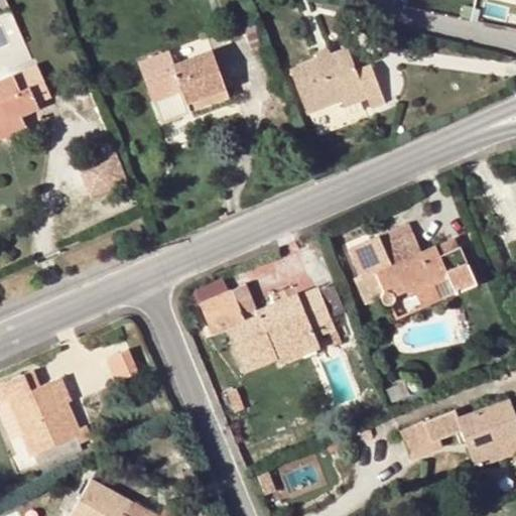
[(332,52),(317,57),(291,69),(308,113),(342,100),(358,94),(360,100),(367,97),(372,107),(385,102),(370,63),(356,70),(347,46),(332,52)]
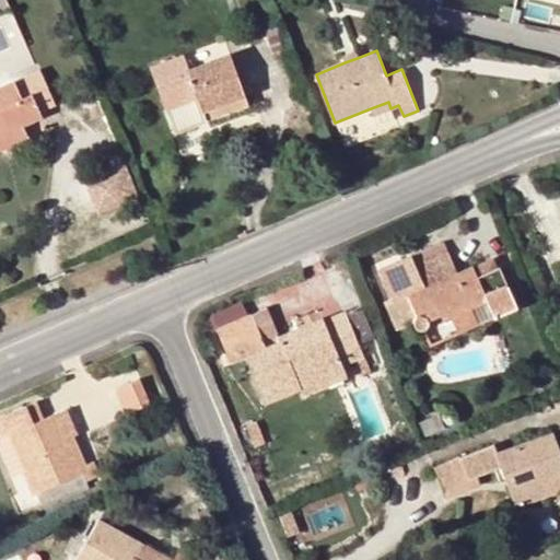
[(342,56),(345,62),(360,57),(357,50),(342,56)]
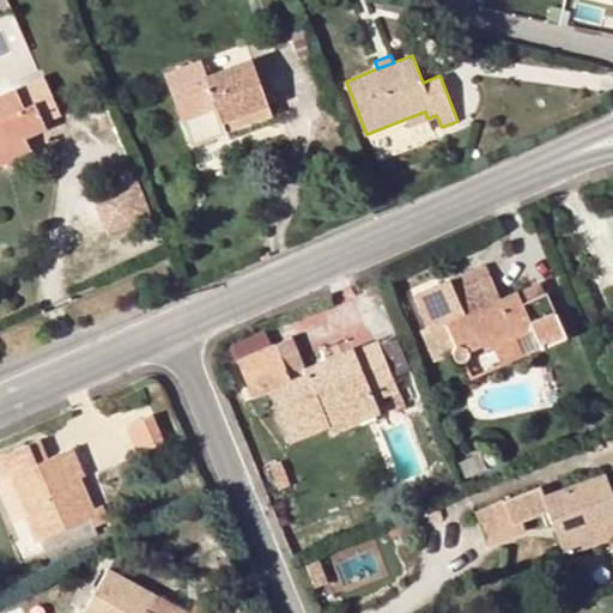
[(201,60),(168,72),(184,121),(219,108),(226,131),(271,115),(252,59),(207,74),(201,60)]
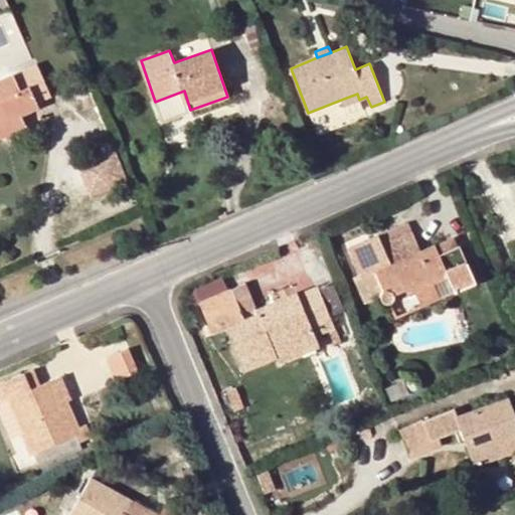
[(0,124),(19,116),(40,108),(38,102),(50,96),(36,64),(31,53),(7,63),(12,75),(0,79),(0,124)]
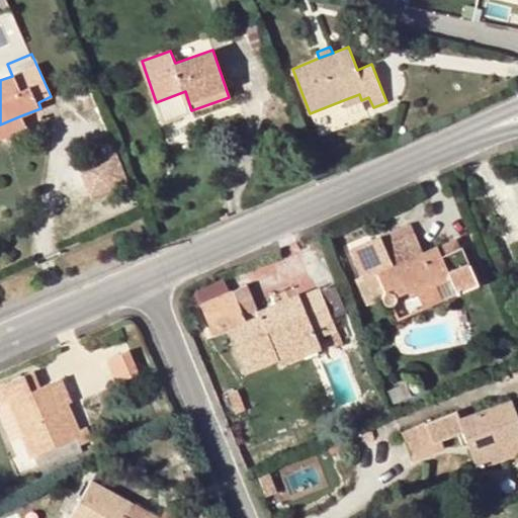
[(156,102),(163,120),(191,110),(185,91),(156,102)]
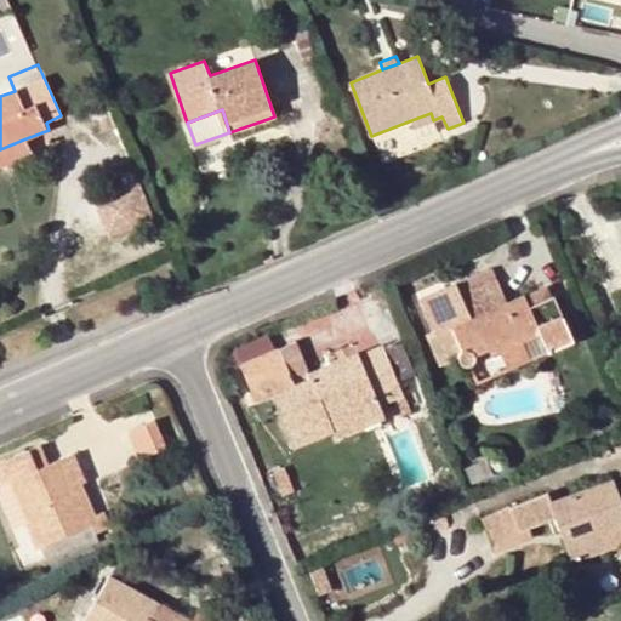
[(438,132),(433,120),(431,113),(411,120),(419,140),(438,132)]
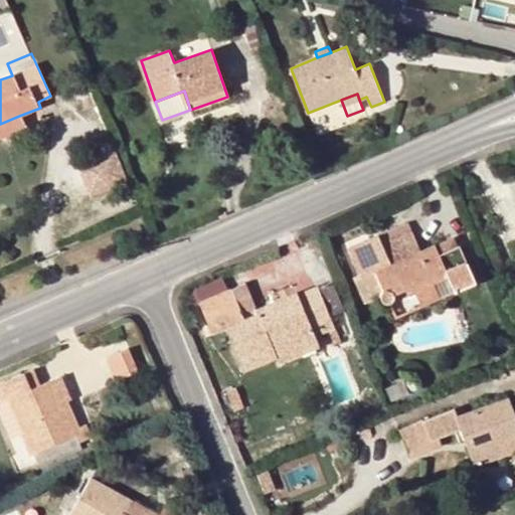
[(0,136),(24,126),(19,116),(0,124),(0,136)]
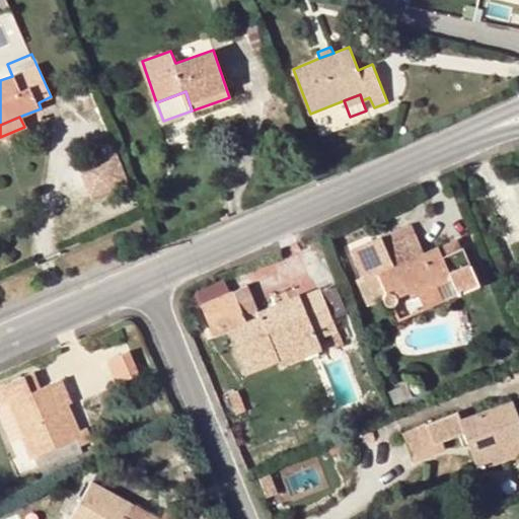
[(113,151),(107,153),(121,183),(126,181),(113,151)]
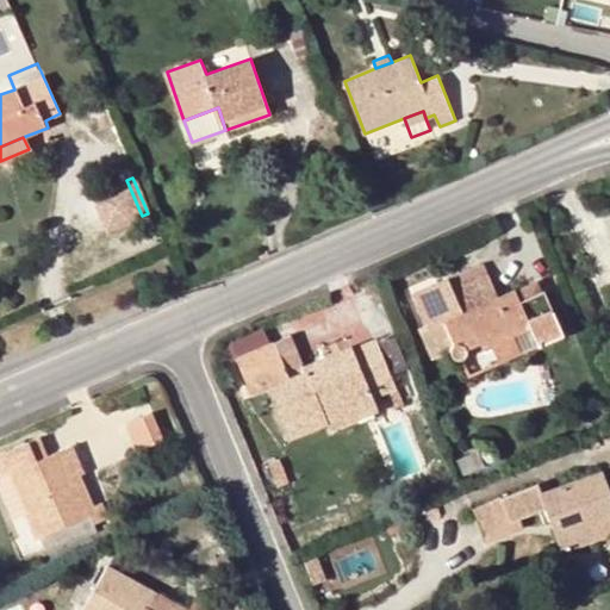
[(126,180),(91,195),(106,231),(142,216),(126,180)]
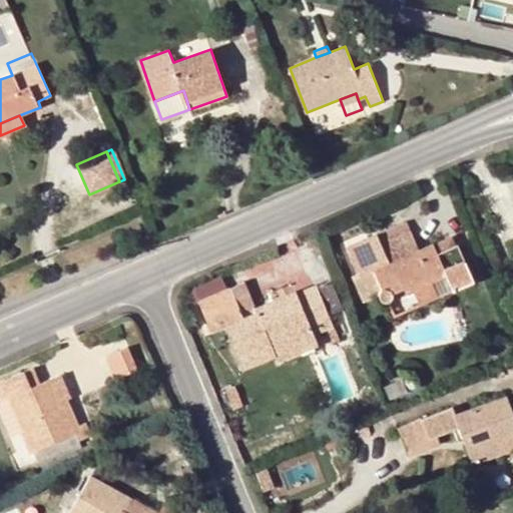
[(356,278),(365,301),(379,296),(383,301),(388,302),(394,291),(444,271),(452,290),(475,281),(459,243),(456,244),(444,249),(441,240),(419,249),(411,228),(382,239),(379,233),(348,245),(361,275),(356,278)]
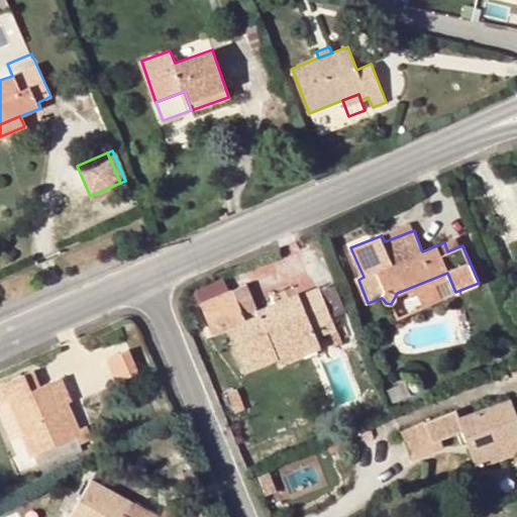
[(455,237),(444,242),(447,251),(459,246),(455,237)]
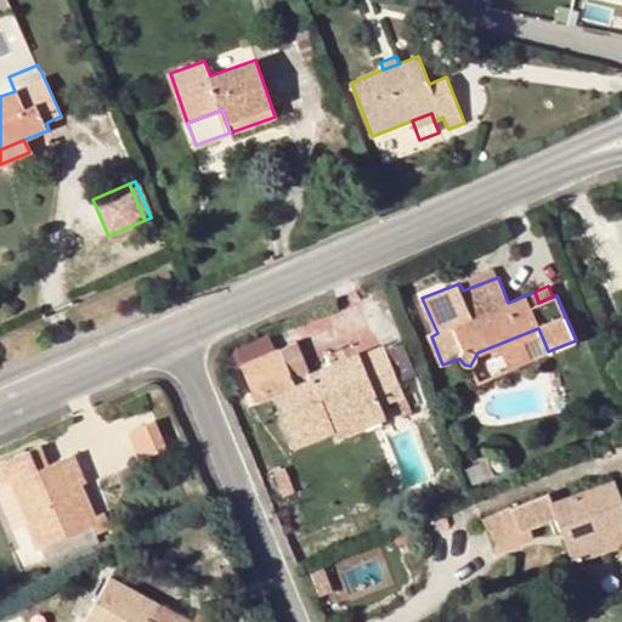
[(396,399),(405,395),(383,345),(358,351),(360,354),(362,361),(340,371),(335,360),(309,372),(295,343),(241,367),(255,402),(273,394),(295,446),(334,430),(327,416),(352,405),(356,414),(380,405),(396,399)]
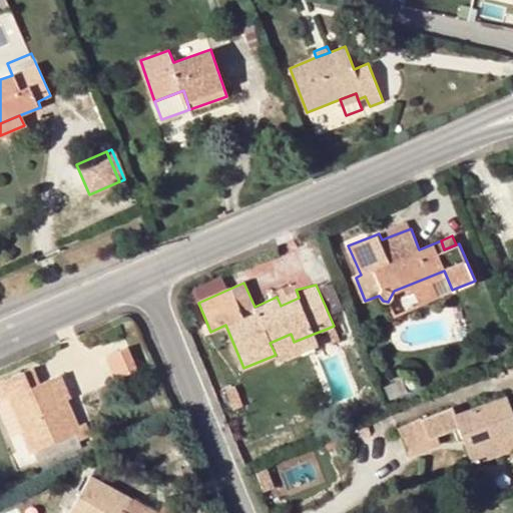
[(299,298),(297,292),(296,290),(277,297),(281,306),(299,298)]
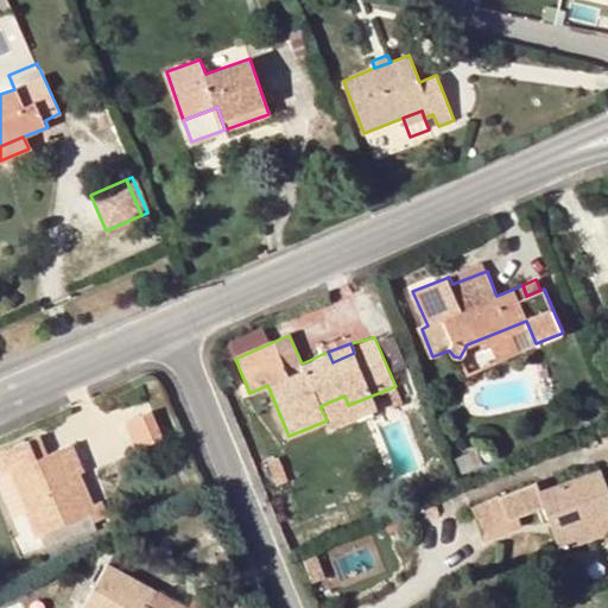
[(403,404),(396,386),(387,390),(396,407),(403,404)]
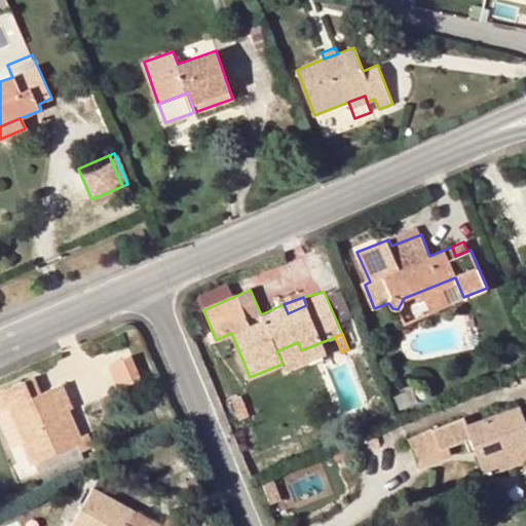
[(285,370),(326,353),(322,342),(301,350),(298,342),(276,351),(283,364),(285,370)]
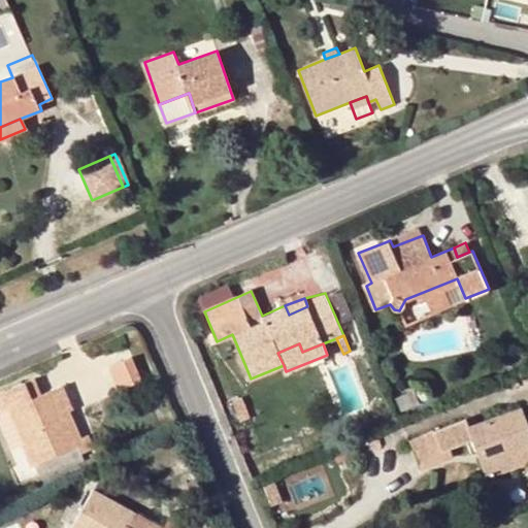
[(140,382),(130,359),(109,367),(120,391),(140,382)]
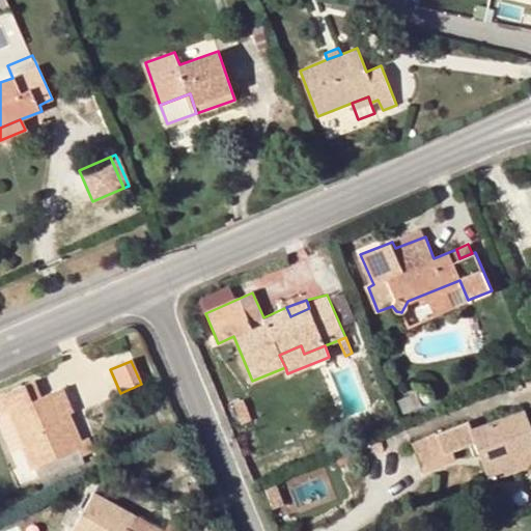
[(33,400),(42,397),(35,380),(26,384),(33,400)]
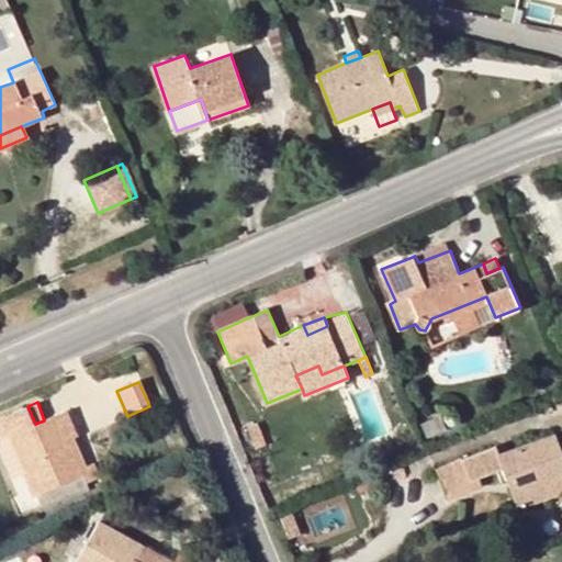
[(0,417),(0,437),(10,433),(25,471),(41,505),(80,490),(82,493),(90,490),(87,482),(98,478),(92,463),(82,468),(70,438),(60,414),(44,420),(35,424),(27,406),(0,417)]
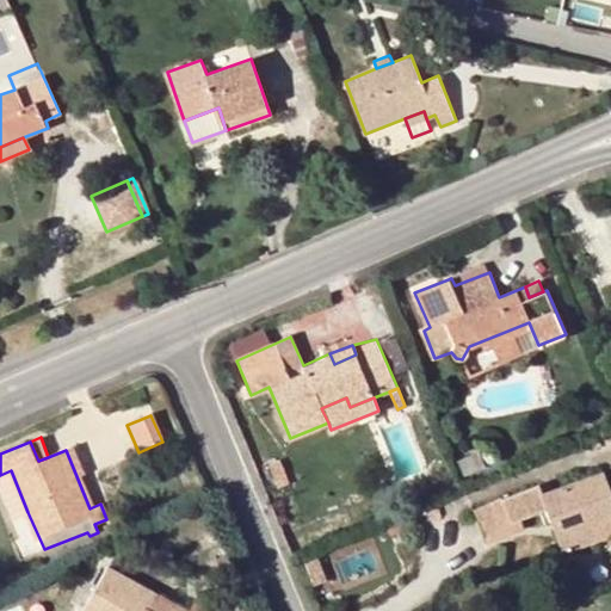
[(66,450),(76,476),(84,473),(73,446),(66,450)]
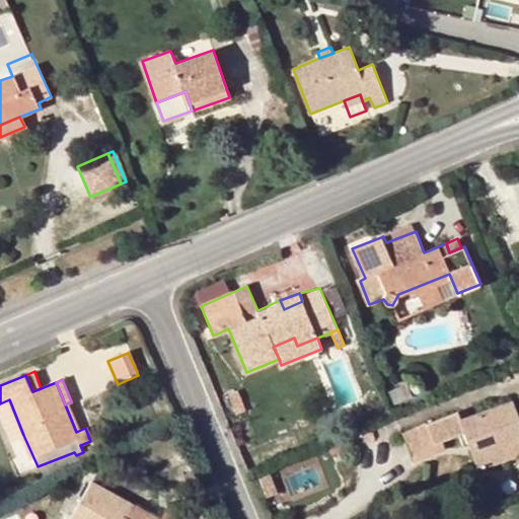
[(15,439),(23,435),(9,399),(0,403),(15,439)]
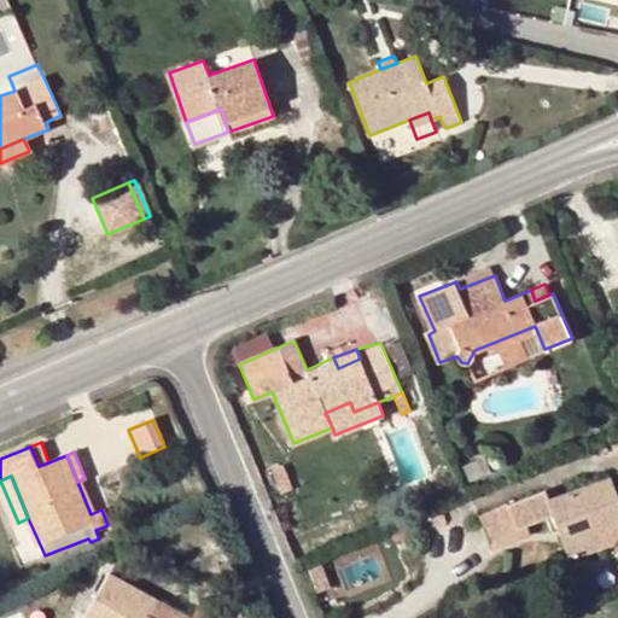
[(528,524),(555,514),(558,524),(571,559),(602,547),(595,530),(617,520),(617,496),(610,476),(551,499),(547,490),(481,514),(494,548),(531,534),(528,524)]
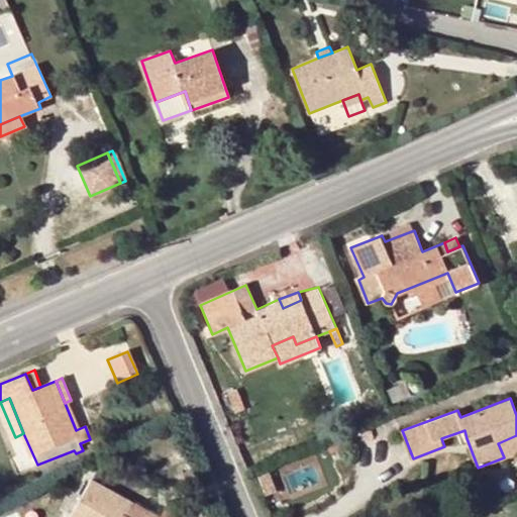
[(467,438),(464,430),(441,438),(444,446),(467,438)]
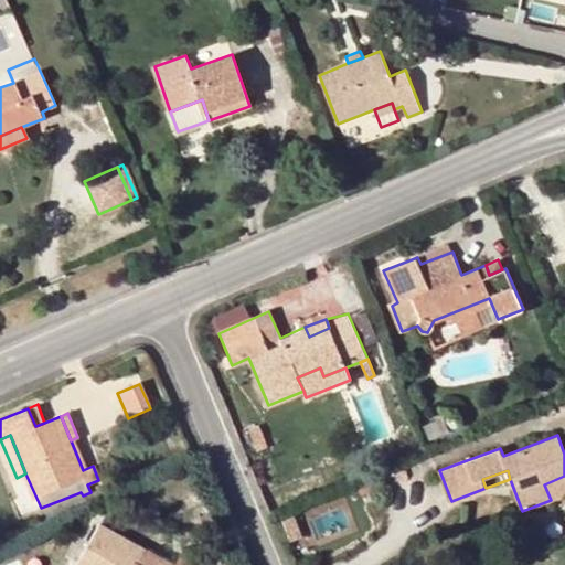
[(564,476),(544,484),(551,500),(564,494),(564,476)]
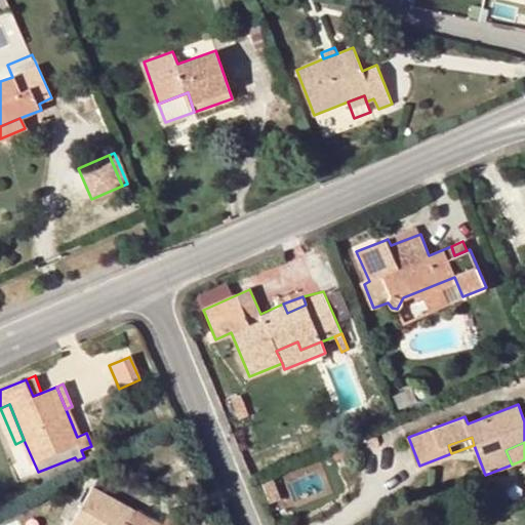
[(137,524),(143,517),(107,496),(108,494),(94,486),(71,524),(137,524)]
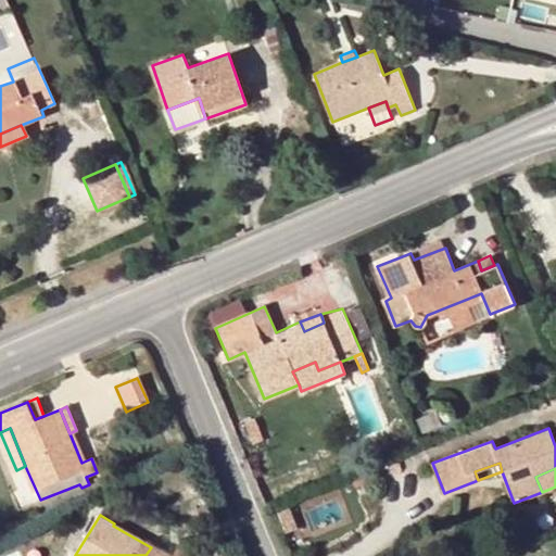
[(202,555),(206,548),(185,536),(173,555),(165,555),(151,547),(146,555),(202,555)]
